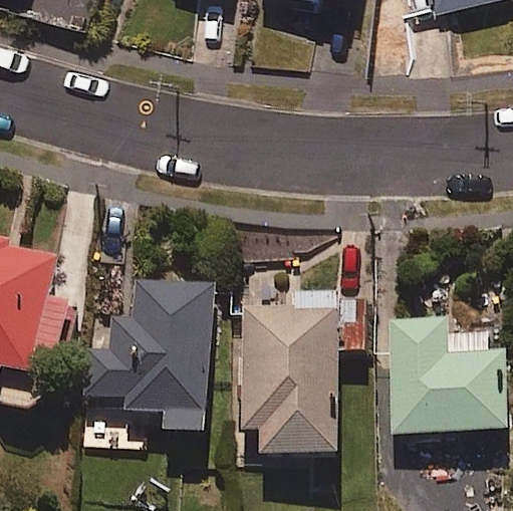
[(436,0),(438,8),(482,0),(436,0)]
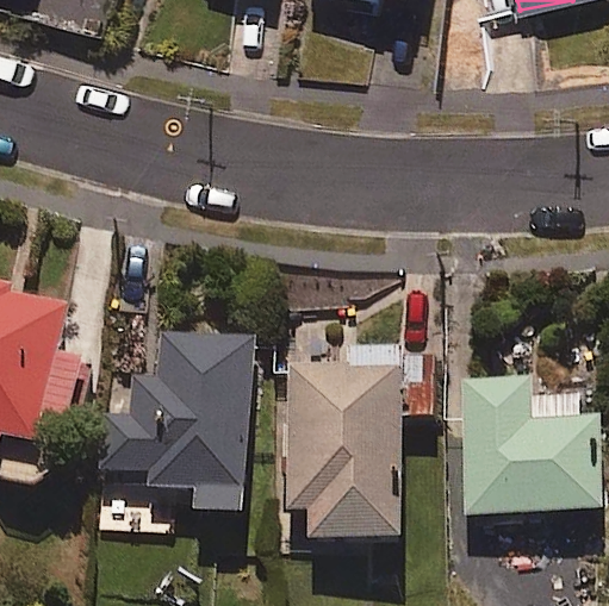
[(8,280),(0,277),(0,435),(0,433),(31,441),(37,412),(66,419),(81,353),(53,345),(62,303),(6,289),(8,280)]
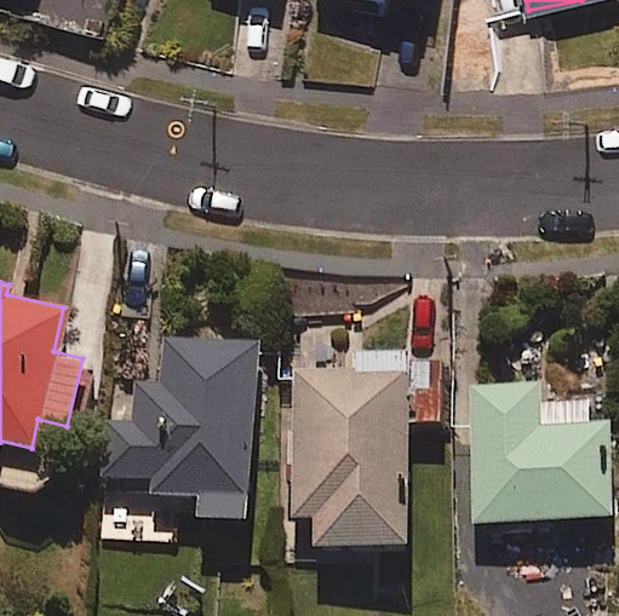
[(259,339),(161,333),(159,380),(135,379),(132,419),(108,418),(104,470),(153,473),(152,494),(195,496),(194,517),(248,519),(259,339)]
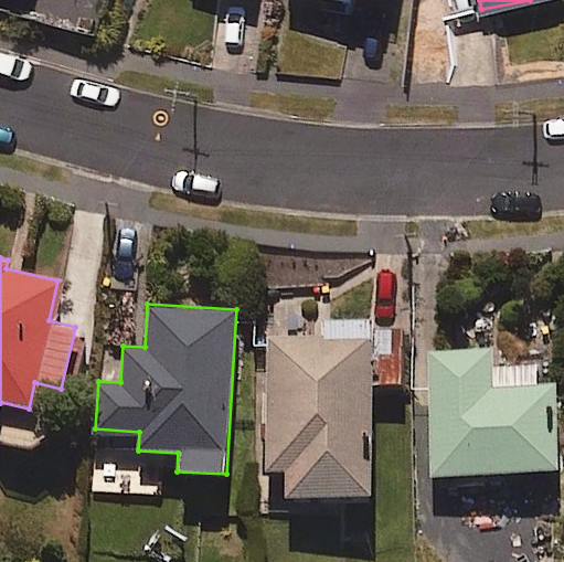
[(322,331),(263,331),(264,468),(284,467),(284,497),(372,497),(372,384),(402,384),(402,327),(373,327),(373,316),(322,316),(322,331)]
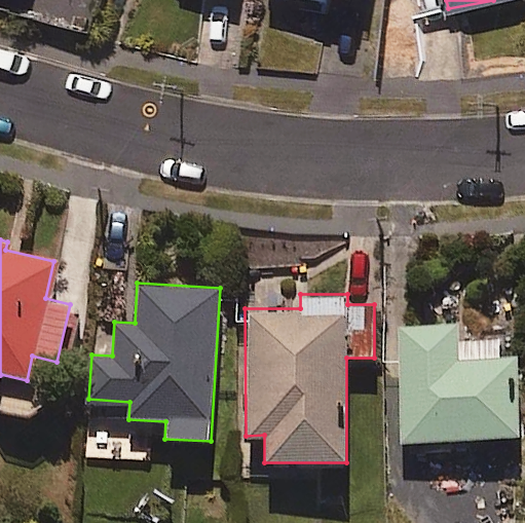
[(456,322),(394,324),(400,444),(522,439),(518,353),(499,355),(498,335),(457,336),(456,322)]
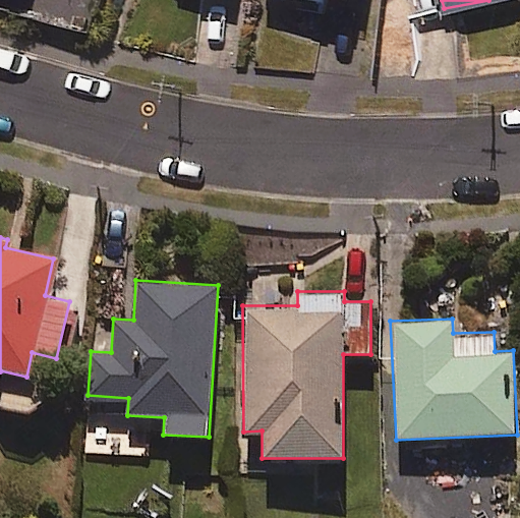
All buildings are outlined.
